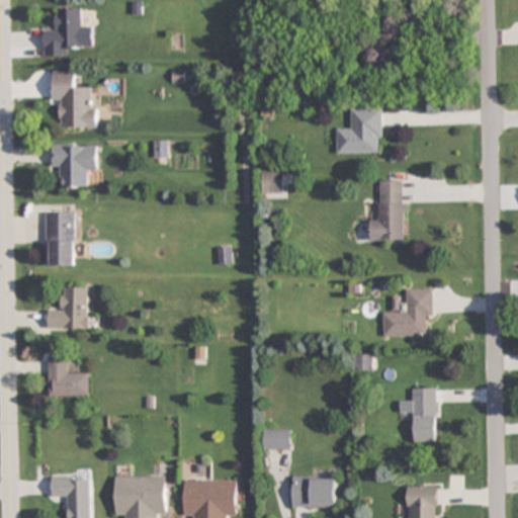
[(71,46),(93,46),(93,27),(82,27),(82,9),(55,9),(55,30),(44,30),(44,57),(71,57),(71,46)]
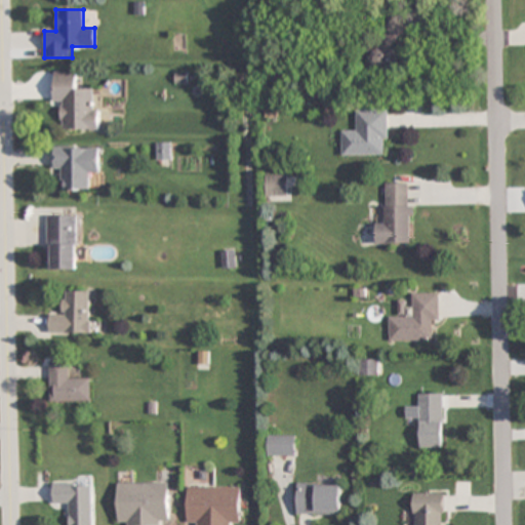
[(64,130),(99,129),(99,89),(77,89),(76,72),(53,72),(54,104),(64,104),(64,130)]
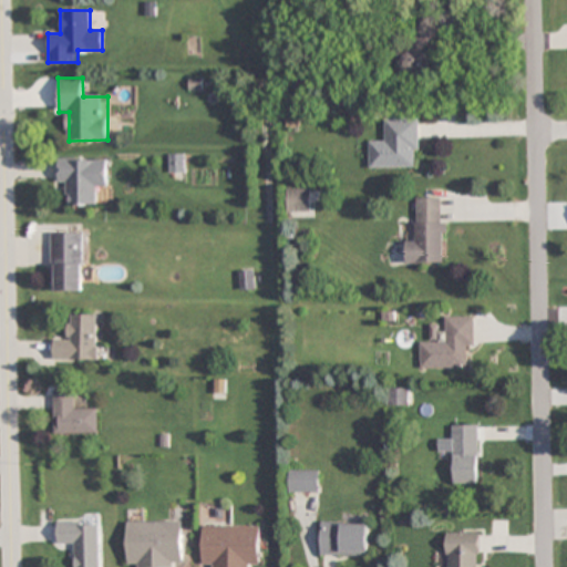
[(370,142),(370,167),(420,167),(420,119),(384,119),(384,142),(370,142)]
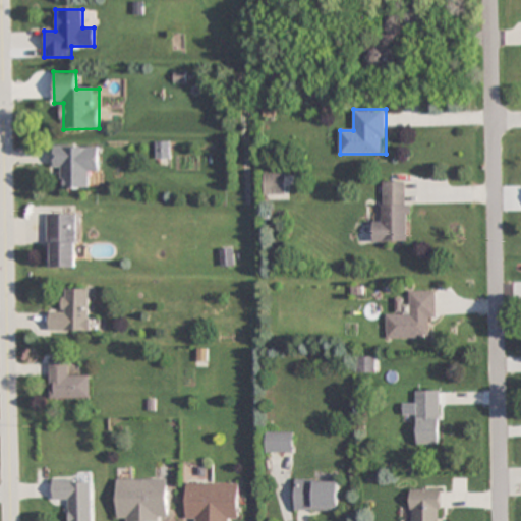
[(157,159),(169,159),(169,142),(157,142),(157,159)]
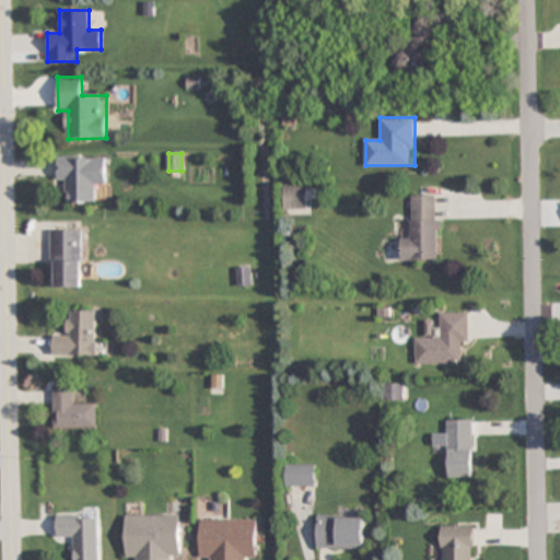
[(69,181),(68,203),(95,203),(96,185),(106,185),(107,156),(58,155),(58,181),(69,181)]
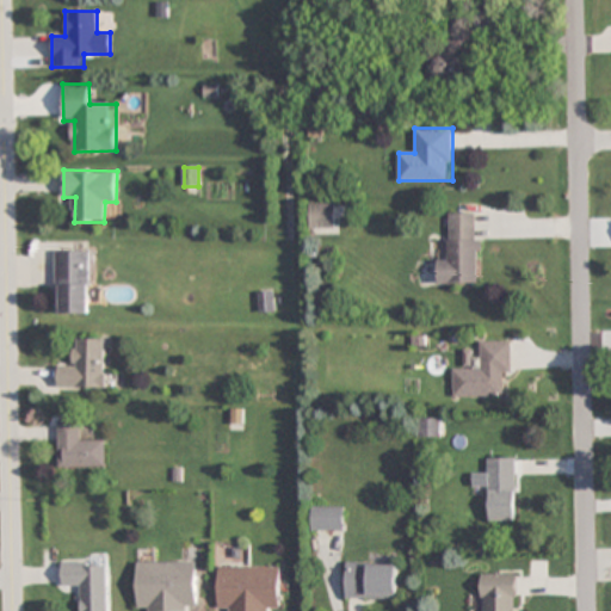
[(334,230),(334,205),(309,205),(309,230),(334,230)]
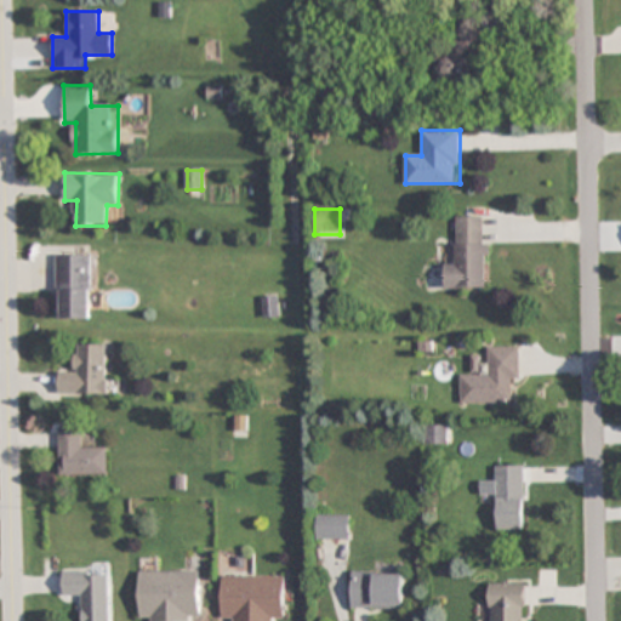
[(486,289),(486,217),(457,218),(457,265),(446,265),(446,289),(486,289)]
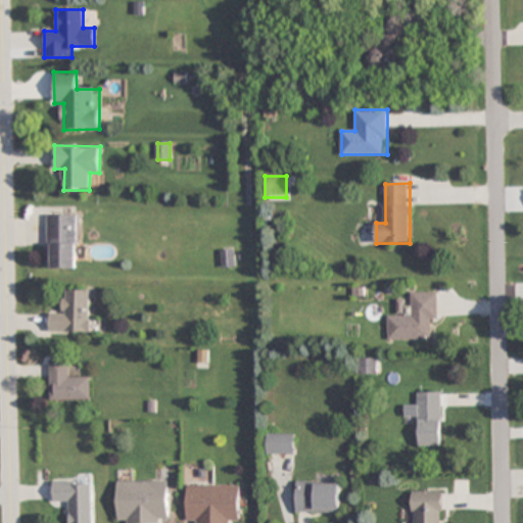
[(48,214),(48,269),(78,270),(78,214),(48,214)]
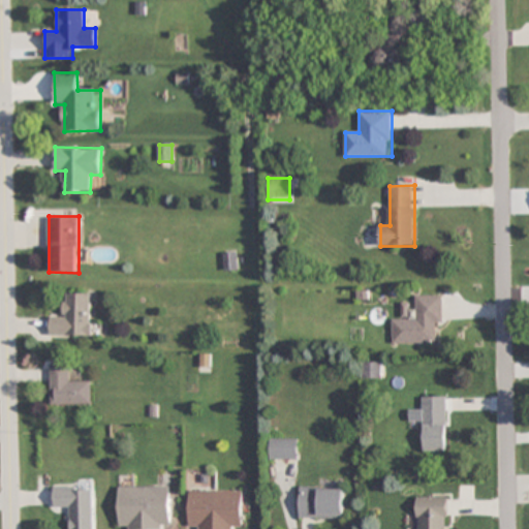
[(223,252),(223,270),(237,270),(237,252),(223,252)]
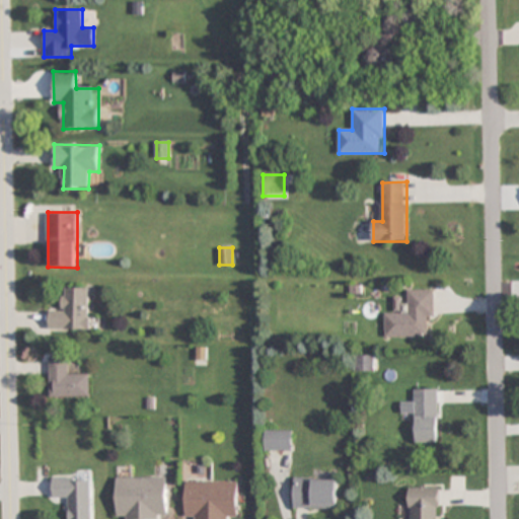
[(51,329),(91,329),(91,288),(62,288),(62,309),(51,309),(51,329)]
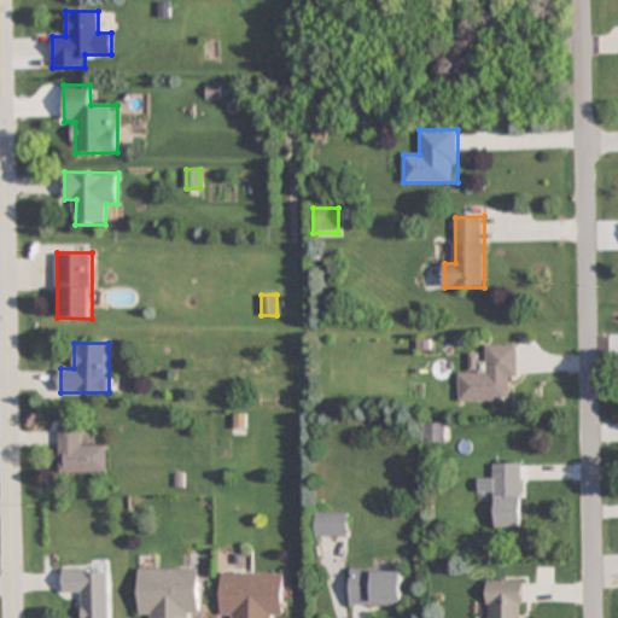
[(459,402),(507,401),(507,378),(518,378),(518,345),(484,345),(484,357),(470,357),(470,372),(458,372),(459,402)]
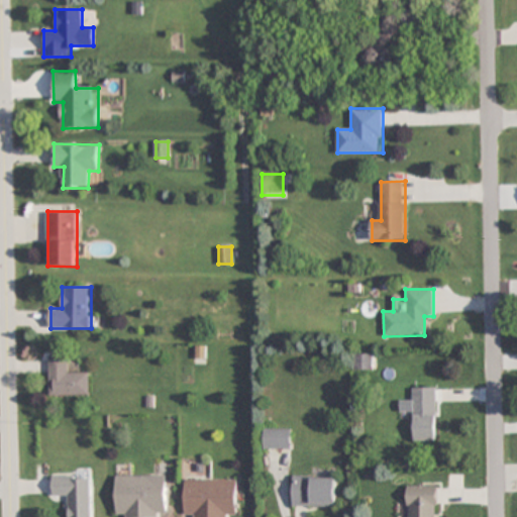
[(353,370),(373,370),(373,354),(353,354),(353,370)]
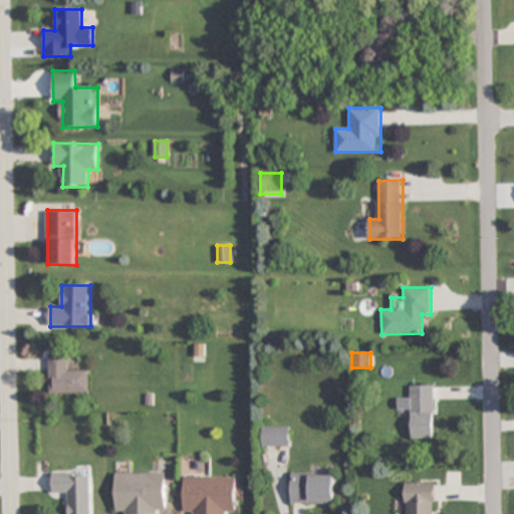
[(50,394),(89,394),(89,371),(70,371),(70,354),(50,354),(50,394)]
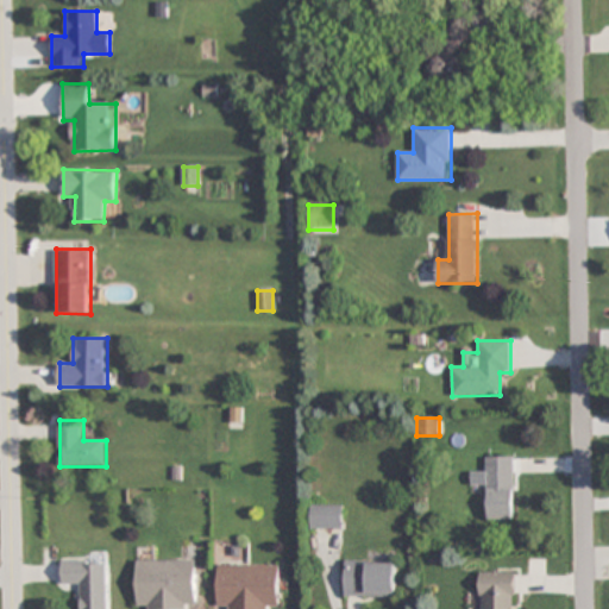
[(513,457),(484,457),(484,471),(471,471),(471,484),(485,484),(485,520),(513,520),(513,457)]
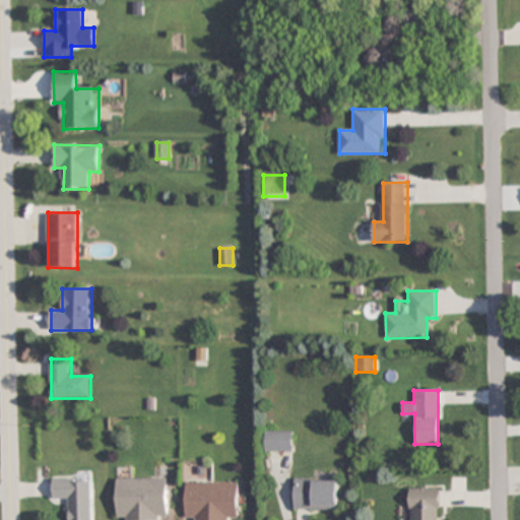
[(291,454),(291,433),(264,433),(264,454),(291,454)]
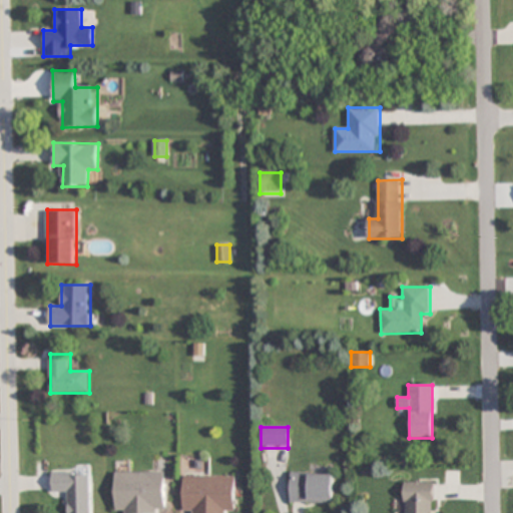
[(165,512),(166,472),(116,472),(115,512),(165,512)]
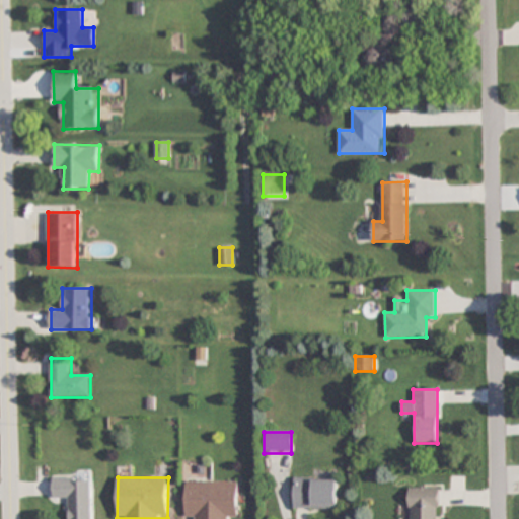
[(54,499),(69,499),(69,518),(92,518),(93,478),(54,478),(54,499)]
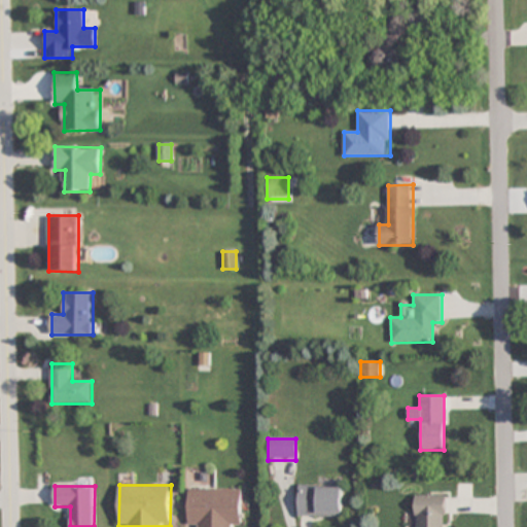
[(343,518),(344,488),(297,487),(297,517),(343,518)]
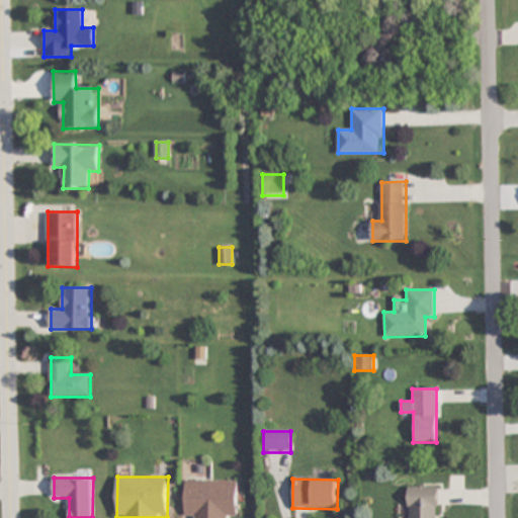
[(229,517),(229,516),(238,516),(238,481),(185,481),(185,517),(229,517)]
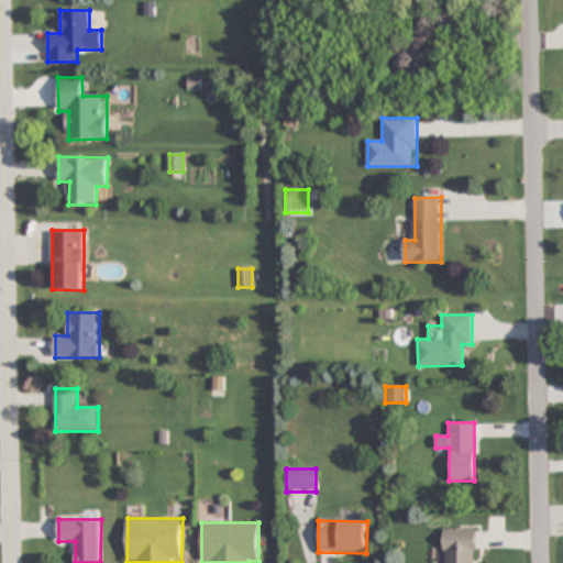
[(443,562),(475,562),(475,530),(443,530),(443,562)]
